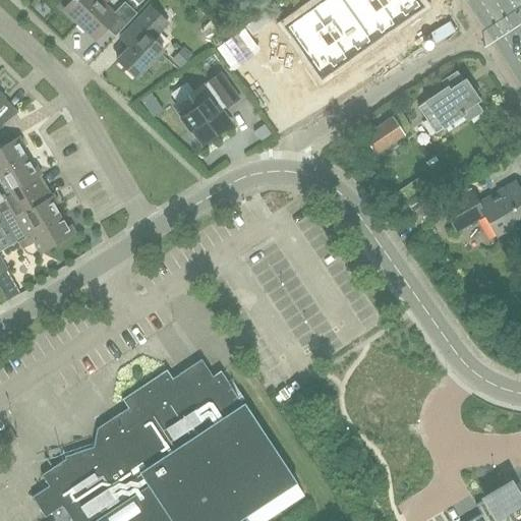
[(130,0),(125,0),(112,14),(98,0),(71,0),(63,9),(95,40),(105,29),(114,37),(140,9),(130,0)]
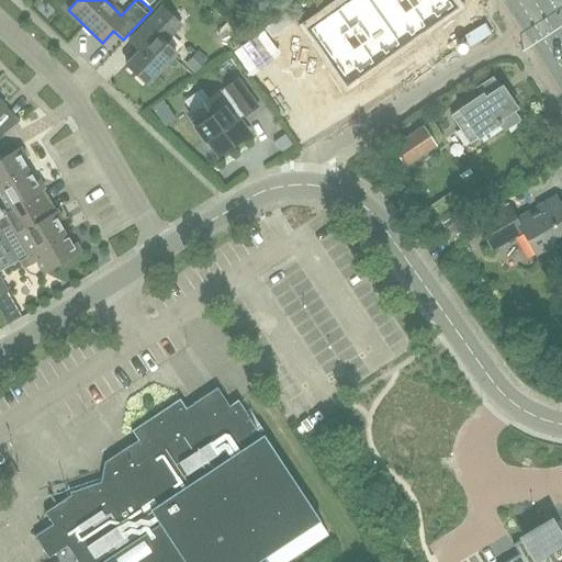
[(313,0),(301,0),(299,2),(304,9),(314,1),(313,0)]
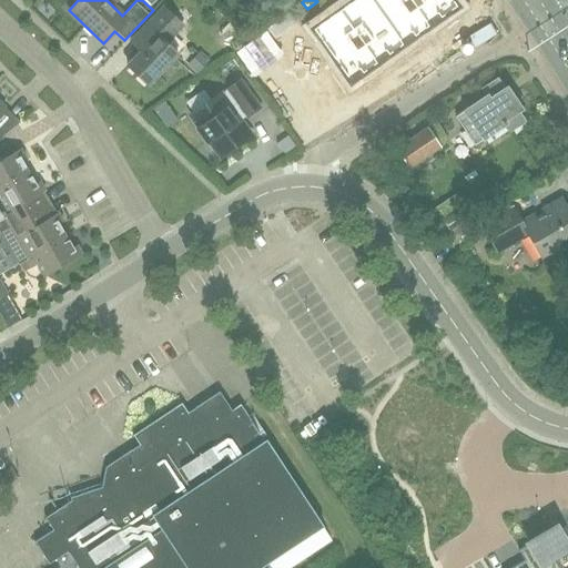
[(376,63),(377,66),(389,58),(387,56),(402,46),(369,0),(351,0),(341,8),(343,10),(340,12),(376,63)]
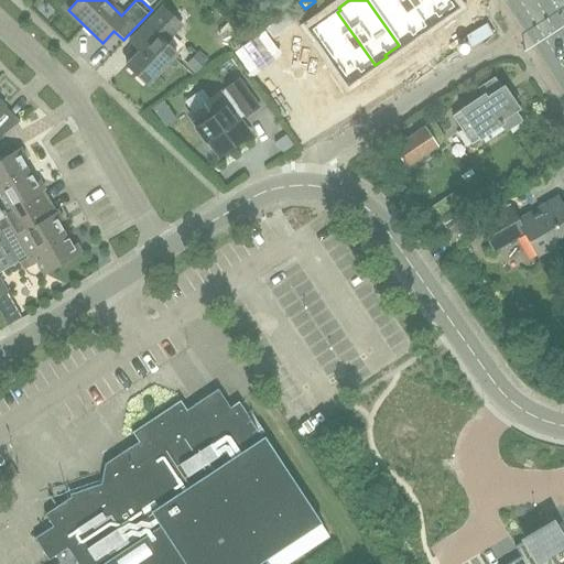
[(367,0),(401,46),(412,39),(411,36),(425,26),(405,0),(367,0)]
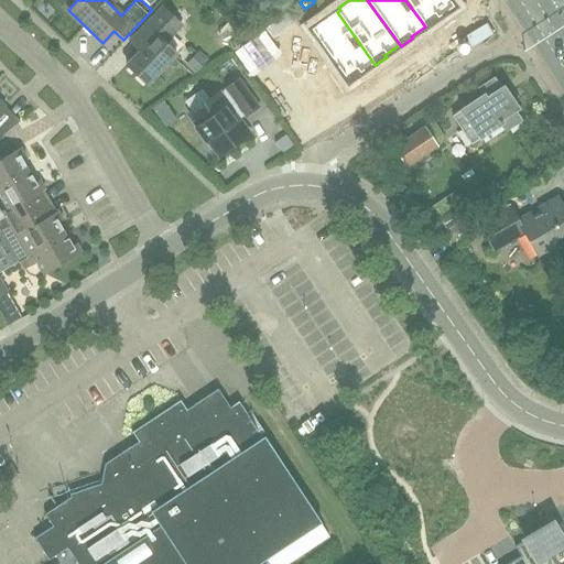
[(405,0),(425,26),(426,29),(437,20),(436,18),(454,6),(449,0),(405,0)]
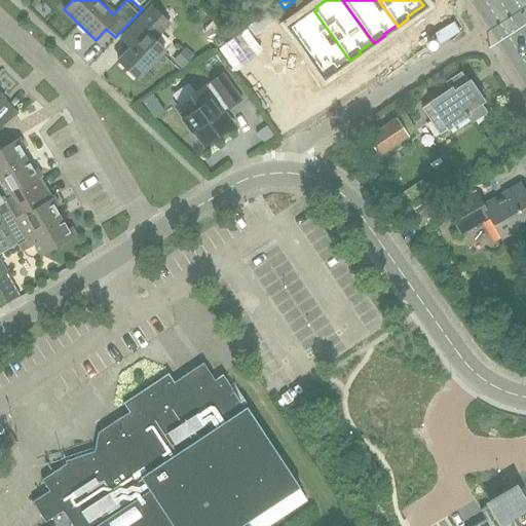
[(294,1),(285,8),(289,15),(299,8),(294,1)]
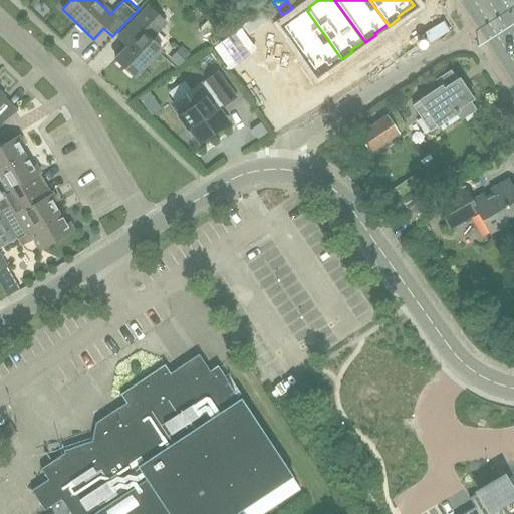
[(126,46),(114,58),(134,77),(160,49),(150,39),(165,23),(147,6),(116,37),(126,46)]
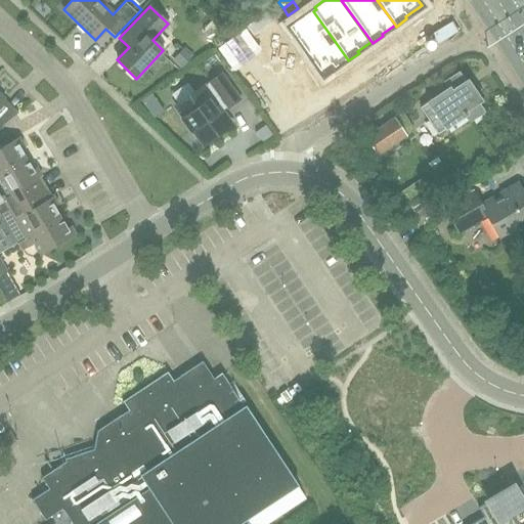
[(308,11),(287,27),(323,78),(335,71),(333,69),(347,58),(313,11),(310,13),(308,11)]
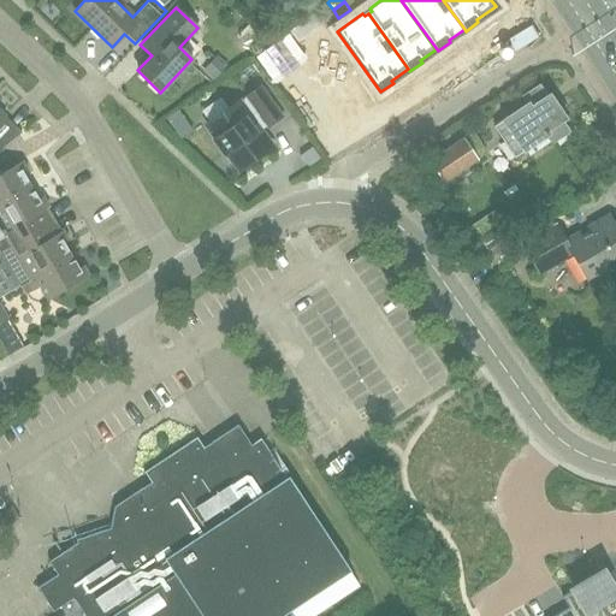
[(212,80),(226,64),(217,54),(202,70),(212,80)]
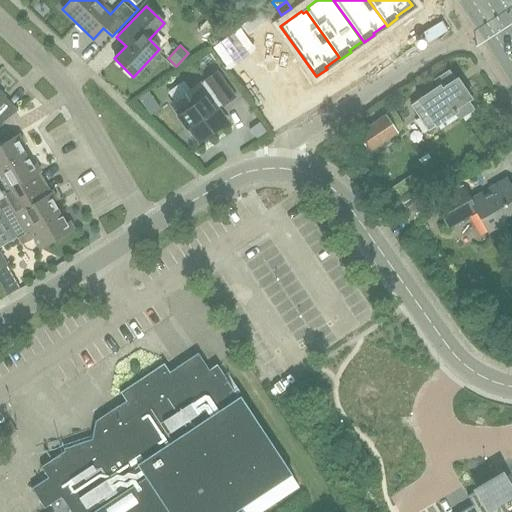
[(432,80),(437,87),(410,105),(428,131),(455,112),(459,119),(474,109),(468,99),(470,98),(456,78),(455,79),(448,69),(432,80)]
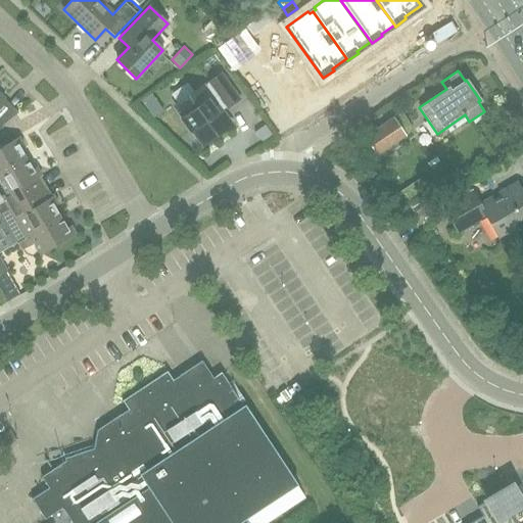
[(221,74),(175,106),(183,116),(181,119),(190,131),(196,127),(206,140),(203,142),(203,143),(230,124),(219,109),(225,105),(227,107),(238,99),(221,74)]
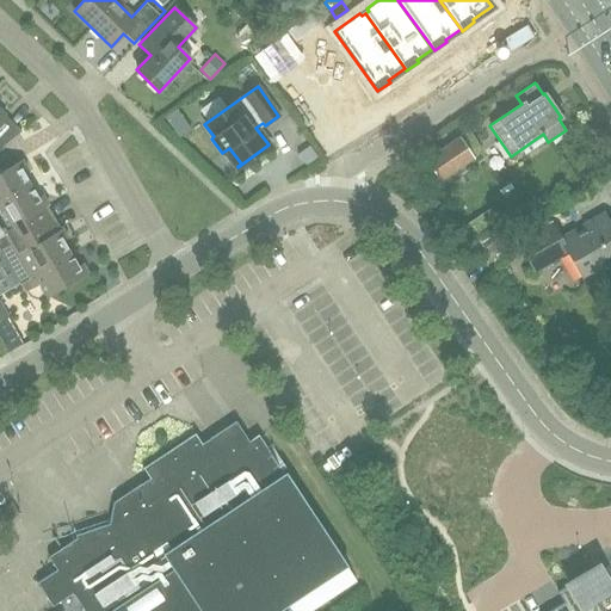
[(186,97),(173,103),(181,122),(195,117),(186,97)]
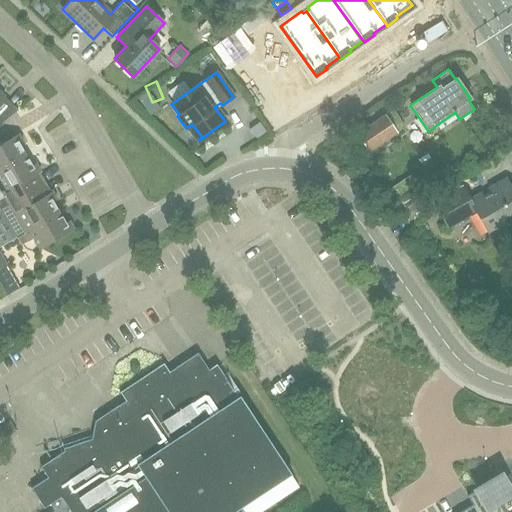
[(364,154),(369,150),(395,132),(384,116),(353,137),(364,154)]
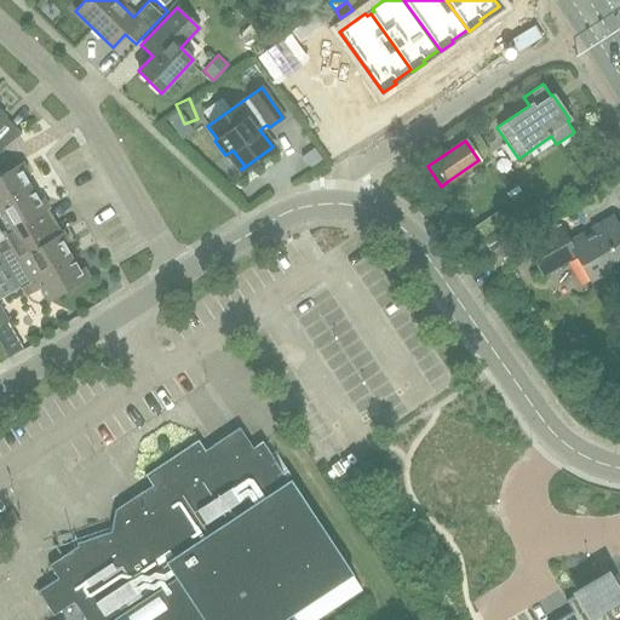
[(309,168),(321,160),(314,148),(302,156),(309,168)]
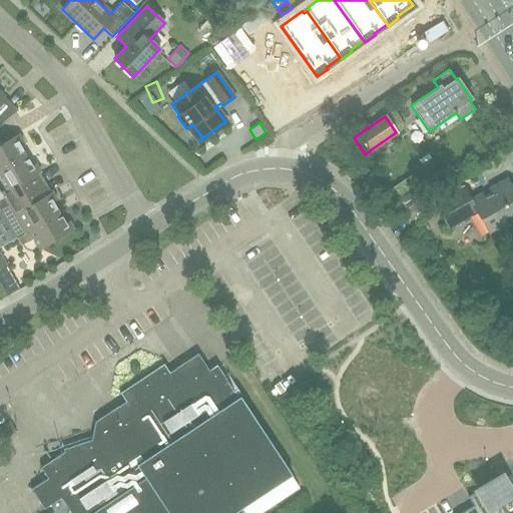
[(0,142),(0,168),(25,155),(18,144),(23,142),(18,133),(0,144),(0,142)]
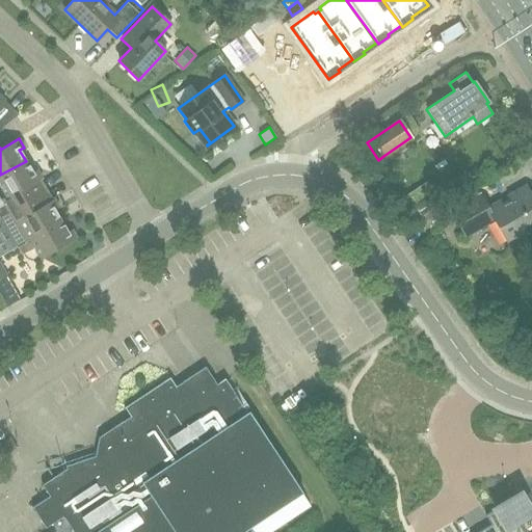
[(26,161),(0,175),(0,215),(29,198),(23,188),(42,178),(36,169),(32,171),(26,161)]
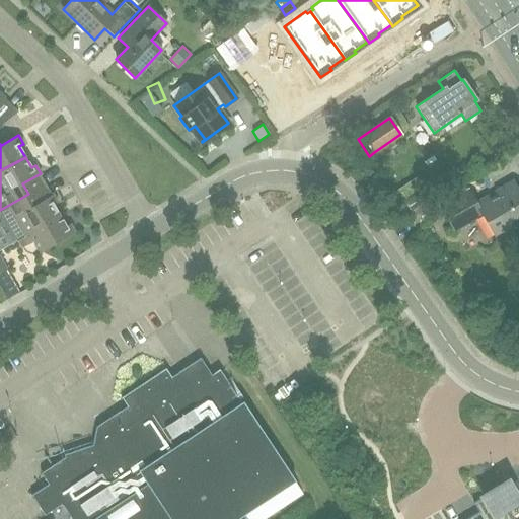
[(467,187),(437,204),(453,232),(483,216),(494,234),(518,219),(518,189),(518,191),(512,181),(476,202),(467,187)]
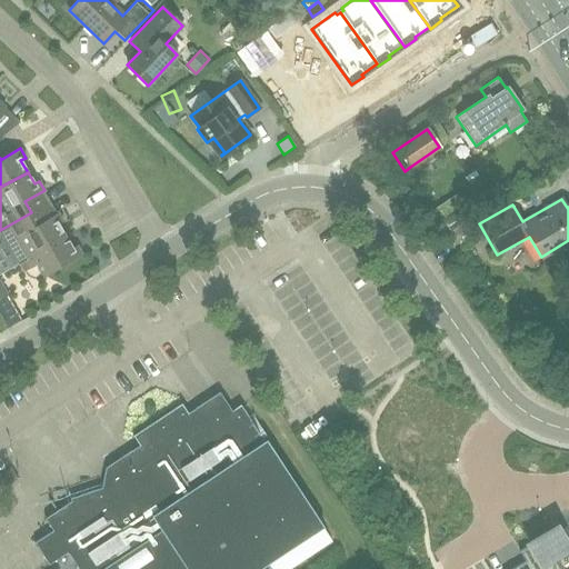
[(31,212),(0,230),(0,233),(18,263),(65,237),(58,225),(62,221),(57,212),(38,223),(31,212)]
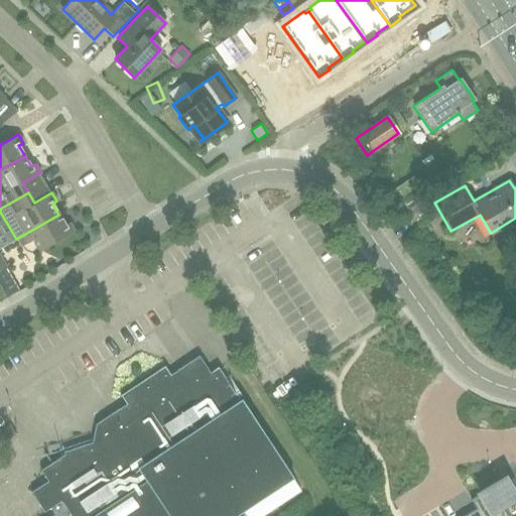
[(324,209),(314,214),(323,225),(331,219),(324,209)]
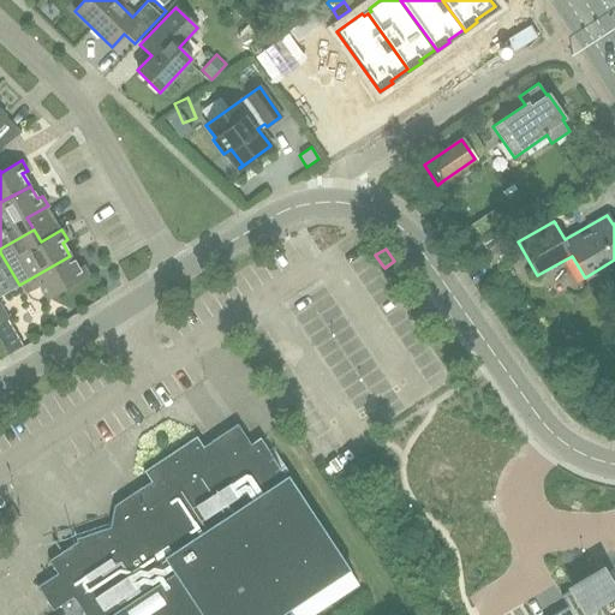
[(70,256),(19,285),(24,294),(39,286),(47,299),(88,275),(82,266),(77,268),(70,256)]
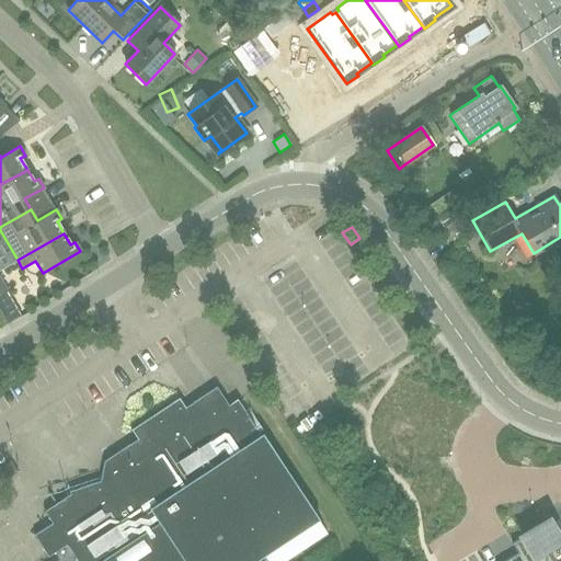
[(0,279),(0,313),(7,324),(21,316),(0,279)]
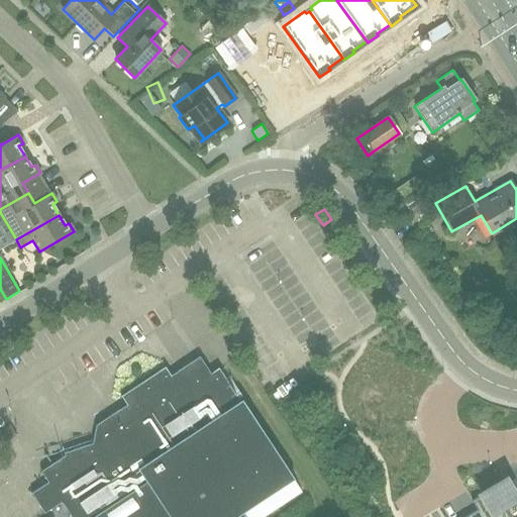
[(305,453),(254,378),(245,384),(247,387),(235,394),(218,368),(210,373),(199,356),(170,375),(165,367),(120,396),(126,404),(95,425),(92,443),(63,452),(64,455),(40,471),(46,482),(30,493),(43,513),(61,502),(70,516),(262,516),(301,492),(293,479),(286,467),(305,453)]
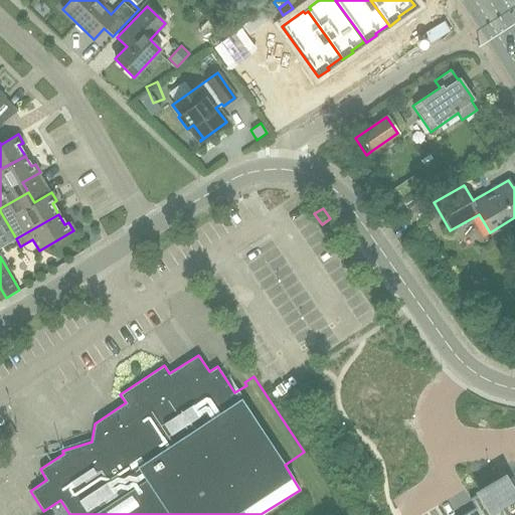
[(469,498),(474,507),(475,507),(480,514),(514,514),(514,498),(503,478),(469,498)]
